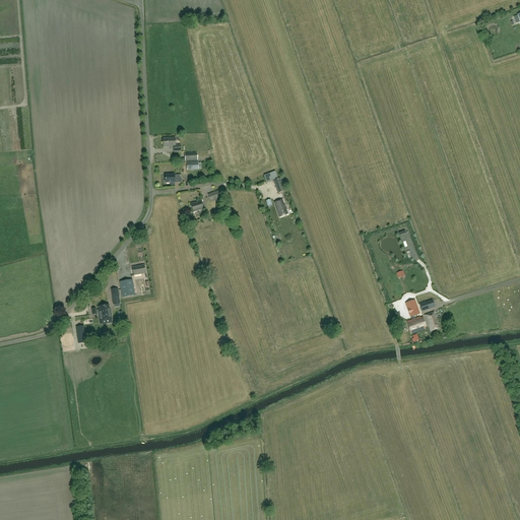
[(175,145),(175,138),(163,138),(164,147),(174,147),(174,152),(181,151),(180,145),(175,145)]
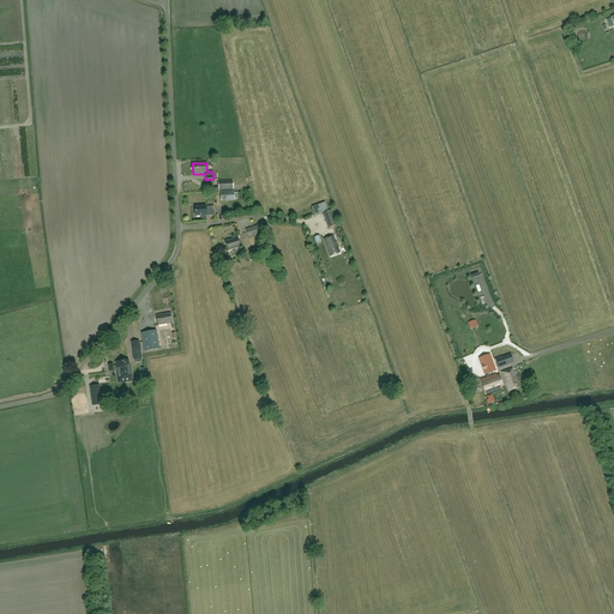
[(218,181),(218,191),(234,190),(233,180),(218,181)]
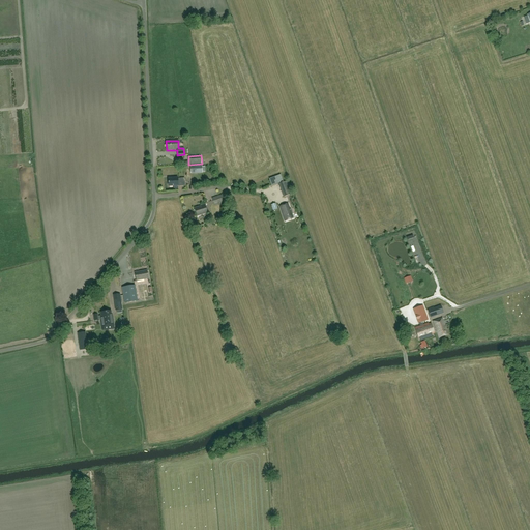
[(202,165),(190,166),(192,174),(203,173),(202,165)]
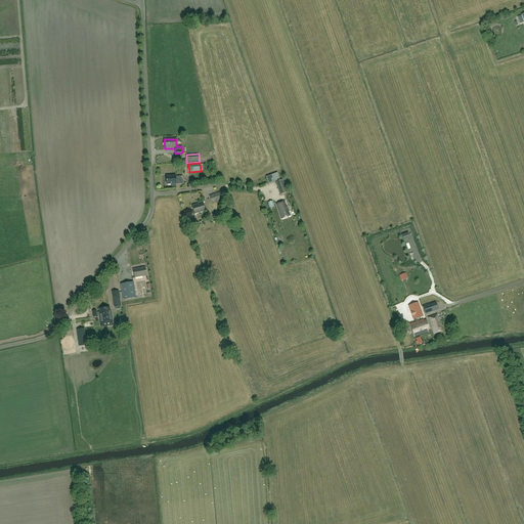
[(176,177),(176,176),(167,177),(167,184),(176,184),(176,180),(180,180),(180,176),(176,177)]
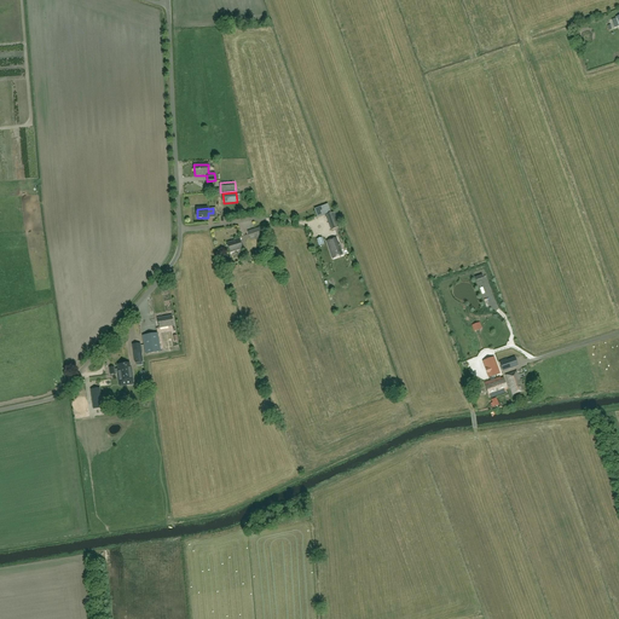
[(339,225),(337,224),(339,224),(337,220),(334,212),(327,214),(333,230),(340,227),(339,225)]
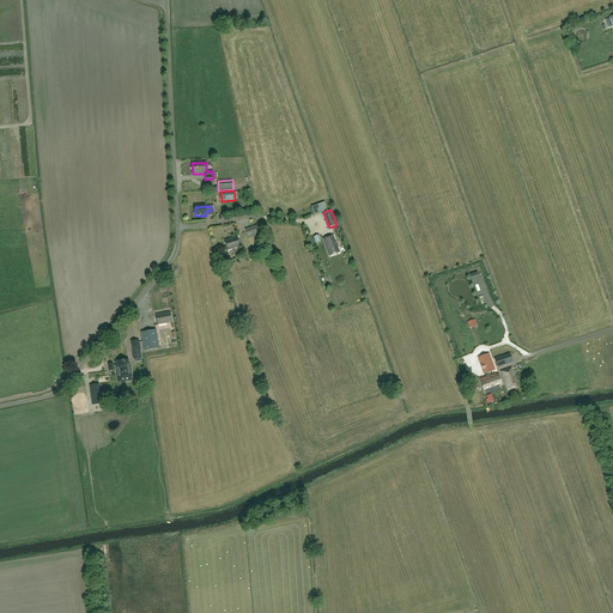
[(248,237),(262,234),(259,224),(244,229),(248,237)]
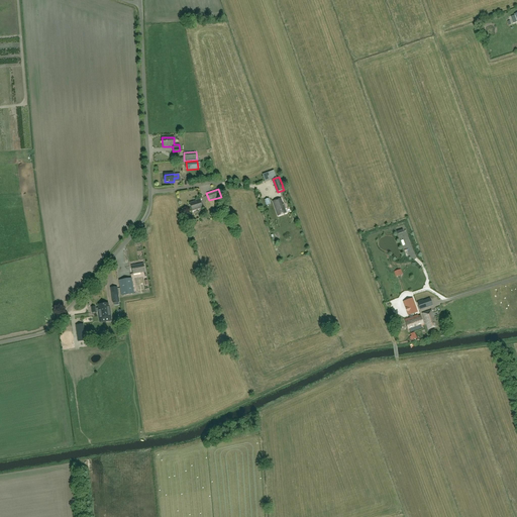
[(283,205),(281,199),(273,202),(278,216),(286,213),(283,205)]
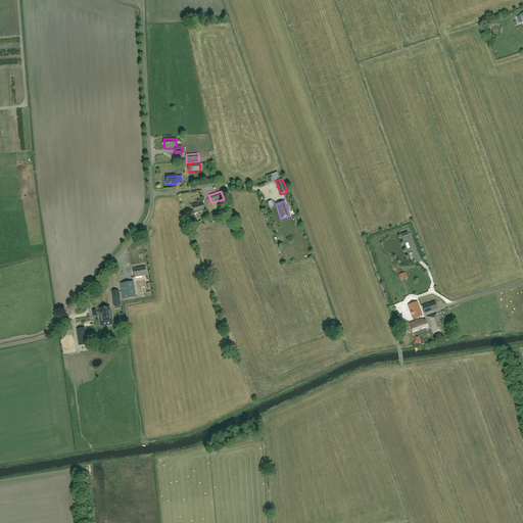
[(204,210),(202,202),(198,203),(198,204),(196,205),(196,204),(192,205),(194,214),(204,210)]
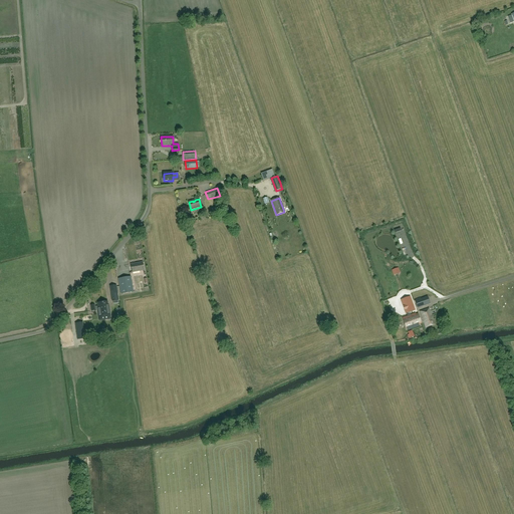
[(215,217),(218,216),(217,214),(225,211),(223,205),(212,208),(215,217)]
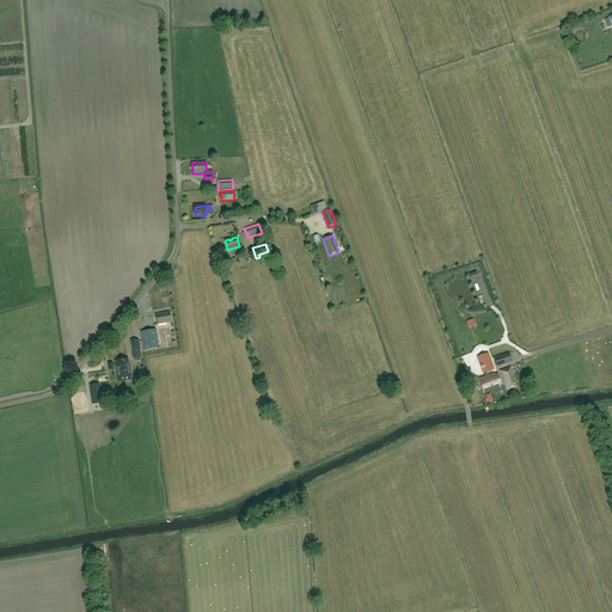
[(158,324),(171,322),(170,312),(155,314),(158,324)]
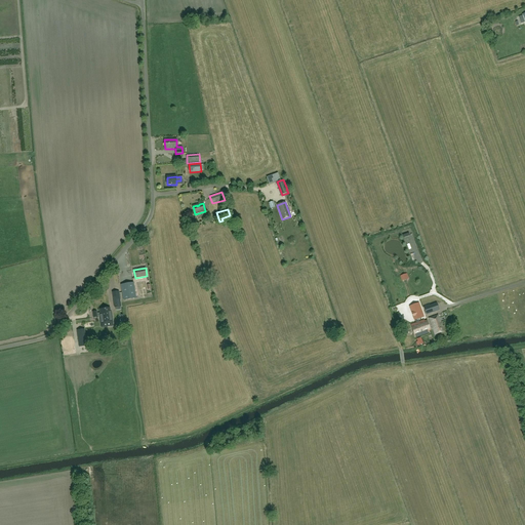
[(124,300),(136,298),(133,283),(121,285),(124,300)]
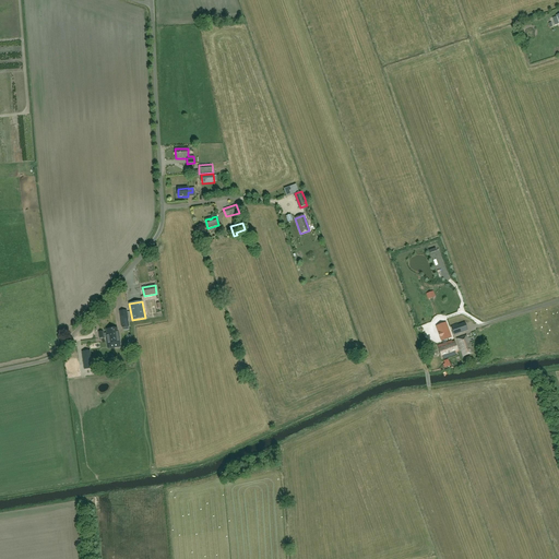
[(464,321),(451,325),(453,332),(466,328),(464,321)]
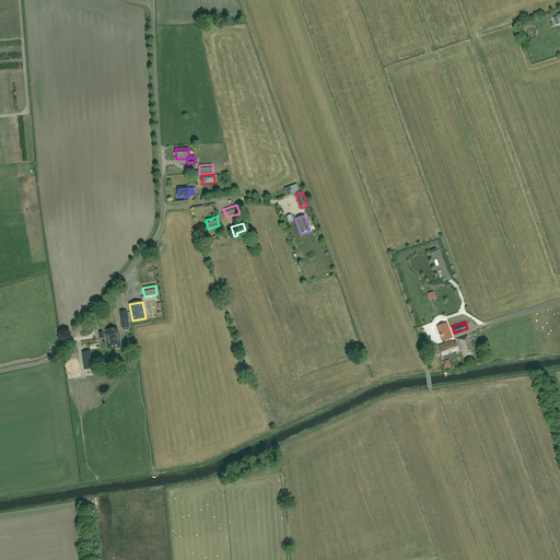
[(446,341),(452,339),(446,323),(436,326),(442,342),(443,342),(443,345),(439,346),(444,360),(457,356),(453,341),(446,343),(446,341)]
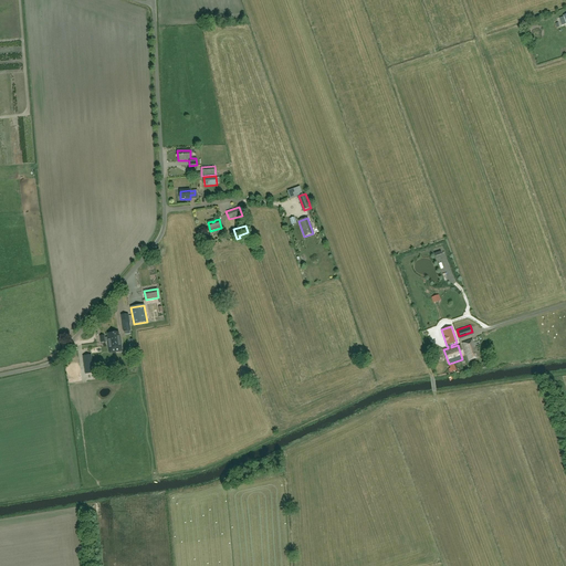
[(115,350),(113,333),(107,334),(108,337),(105,338),(104,336),(101,336),(101,343),(105,342),(108,341),(109,345),(108,345),(109,352),(115,350)]
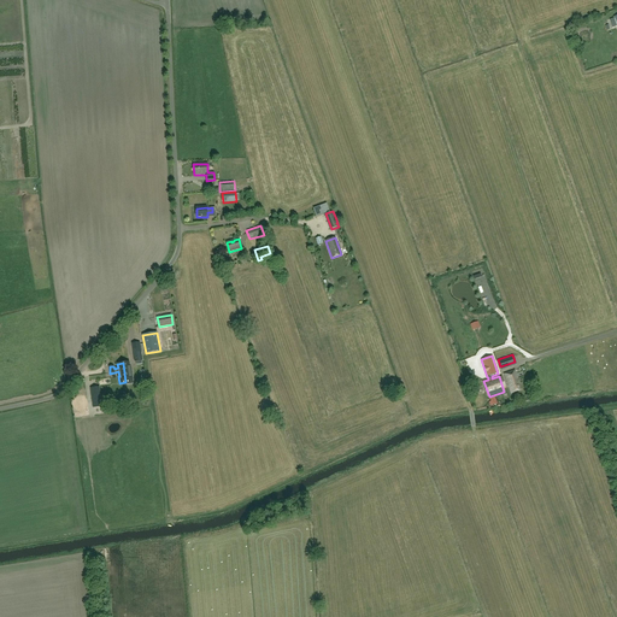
[(515,371),(505,374),(511,393),(522,391),(515,371)]
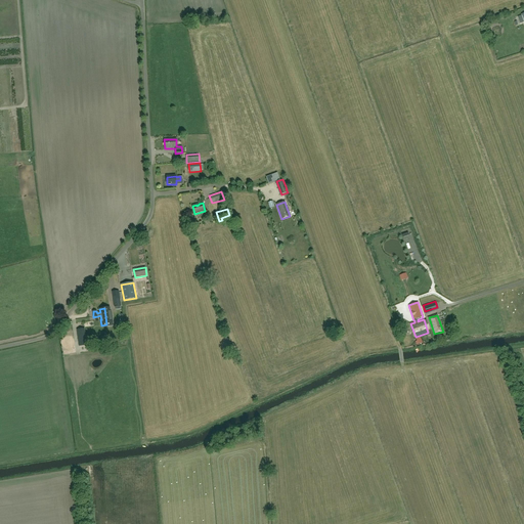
[(83,334),(82,328),(77,329),(79,345),(86,344),(85,334),(83,334)]
